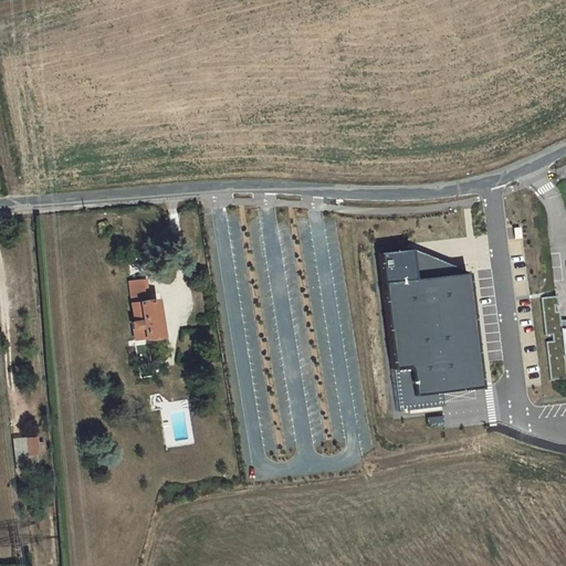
[(407,251),(376,255),(398,416),(444,410),(438,394),(471,387),(460,275),(410,281),(407,251)]
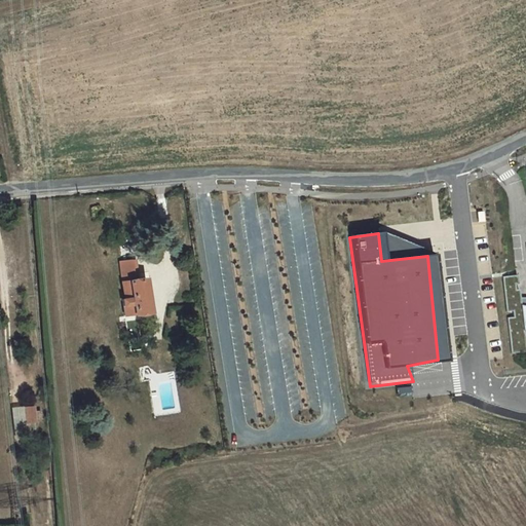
[(132,261),(119,262),(124,299),(122,299),(124,317),(155,313),(150,280),(135,283),(132,261)]
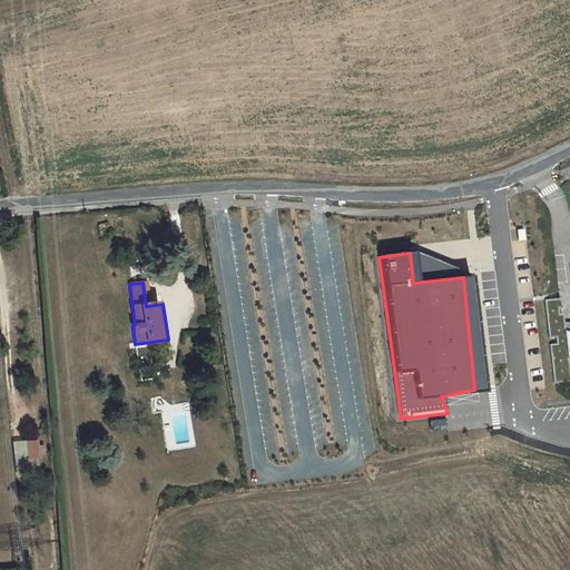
[(560,298),(542,300),(547,337),(552,337),(553,345),(548,345),(552,383),(569,380),(566,357),(569,356),(569,322),(564,322),(562,313),(557,313),(557,308),(560,308),(560,298)]
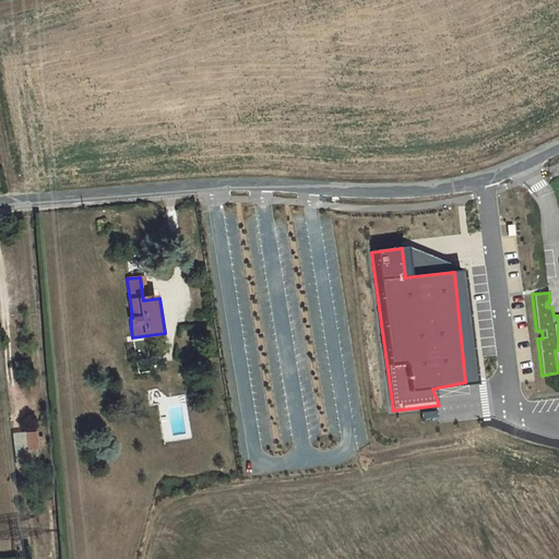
[(484,395),(439,397),(440,420),(485,417),(484,395)]
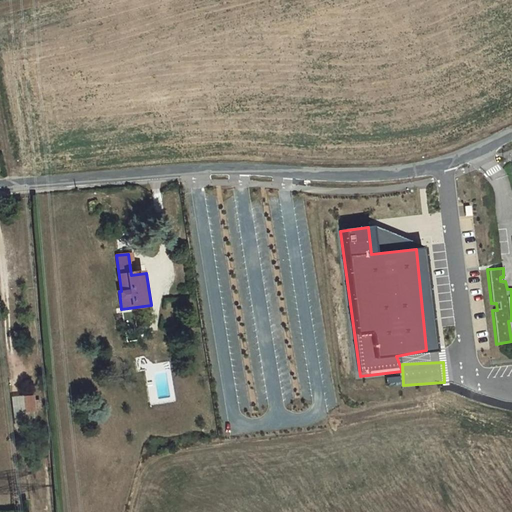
[(35,416),(34,397),(14,398),(15,417),(35,416)]
